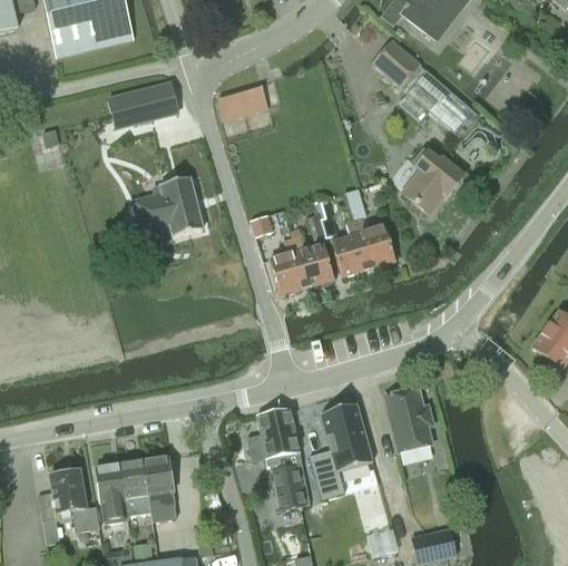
[(0,0),(0,30),(17,27),(8,0),(0,0)]
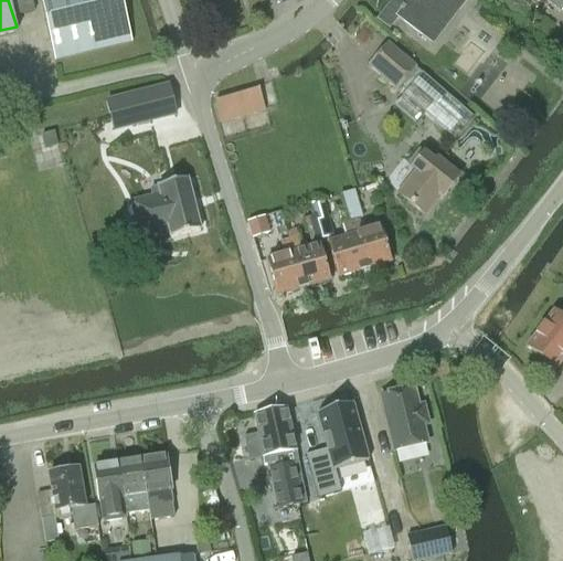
[(41,0),(55,56),(133,38),(123,0),(41,0)]
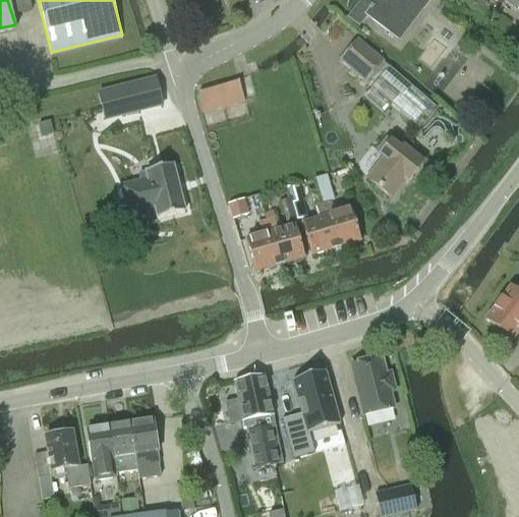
[(399,38),(427,0),(359,0),(349,15),(359,23),(367,13),(399,38)]
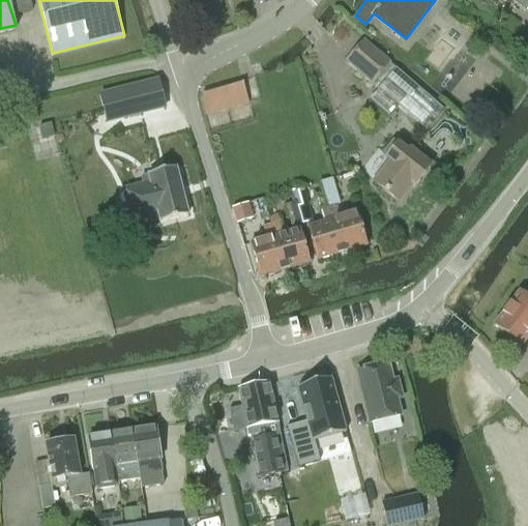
[(514,0),(525,8),(527,4),(527,0),(514,0)]
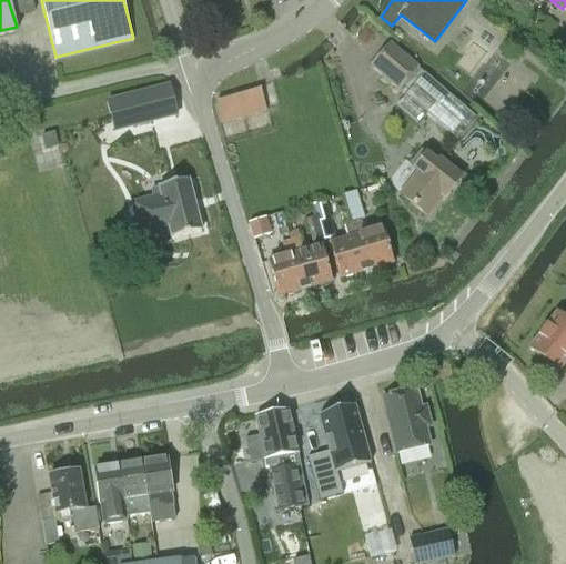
[(476,114),(391,40),(372,62),(398,86),(406,92),(396,103),(417,121),(427,111),(457,137),(476,114)]
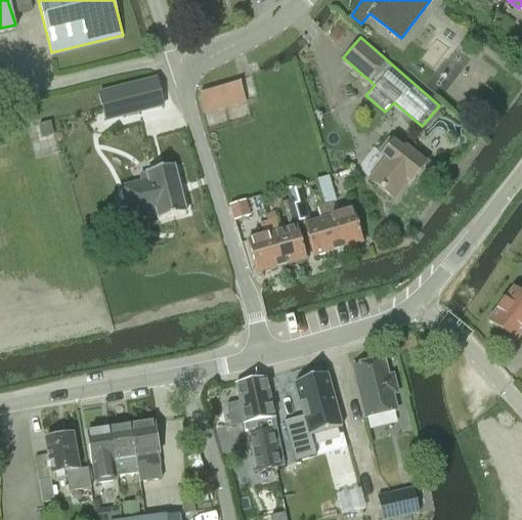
[(442,94),(481,101),(489,56),(470,52),(468,61),(448,57),(442,94)]
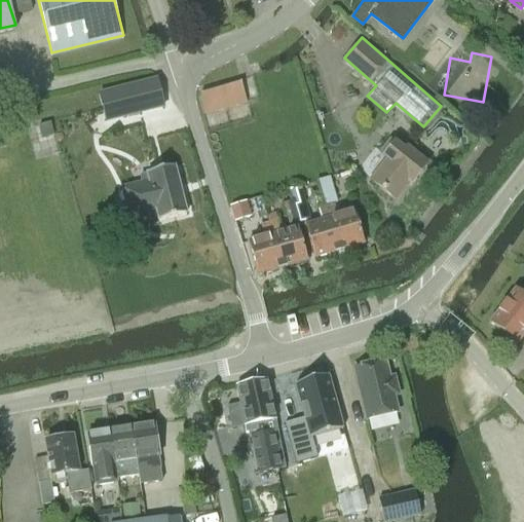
[(157,76),(100,91),(104,106),(118,103),(121,114),(164,103),(157,76)]
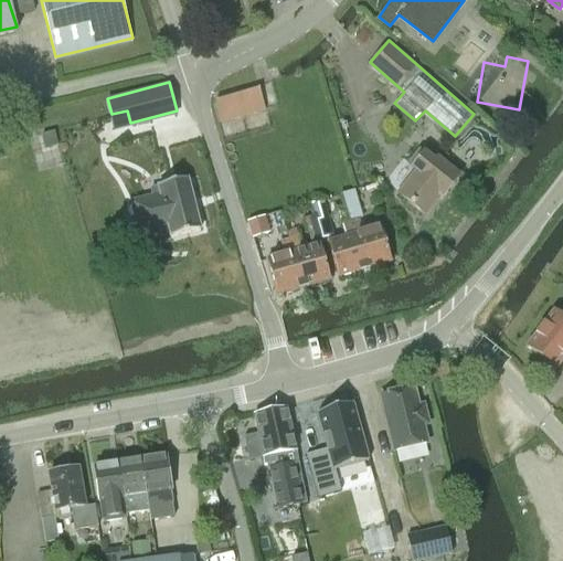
[(259,84),(216,96),(214,103),(219,119),(266,106),(259,84)]
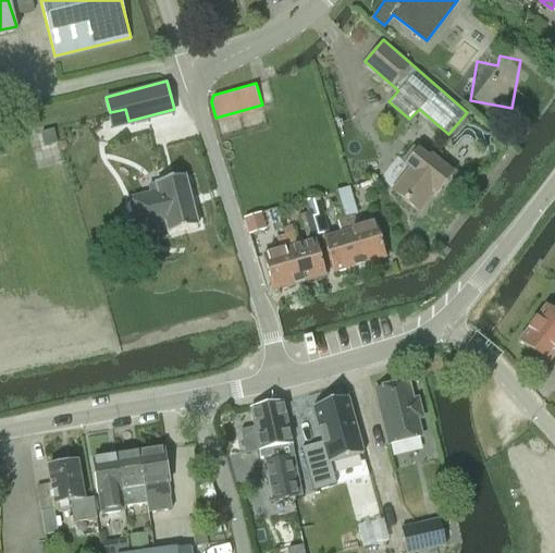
[(46,143),(57,140),(53,127),(42,131),(46,143)]
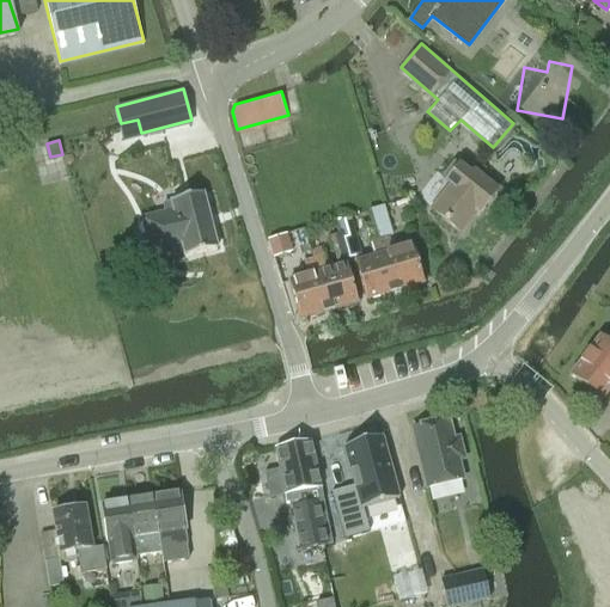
[(441,173),(452,182),(433,207),(459,227),(475,207),(480,209),(498,186),(475,169),(473,171),(455,157),(441,173)]
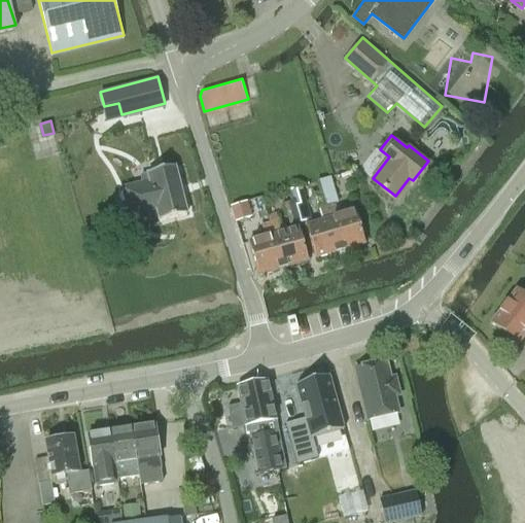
[(149,178),(125,184),(133,216),(158,210),(160,218),(187,211),(175,164),(147,170),(149,178)]
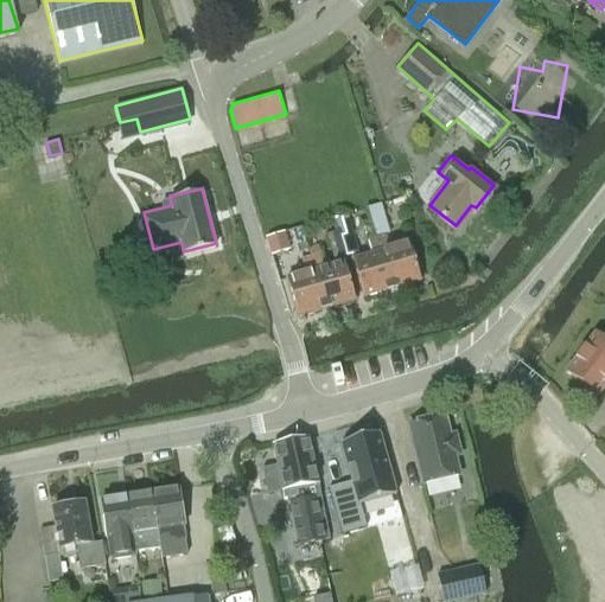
[(390,230),(381,200),(368,204),(371,215),(377,234),(392,287),(421,277),(409,239),(390,245),(387,231),(390,230)]
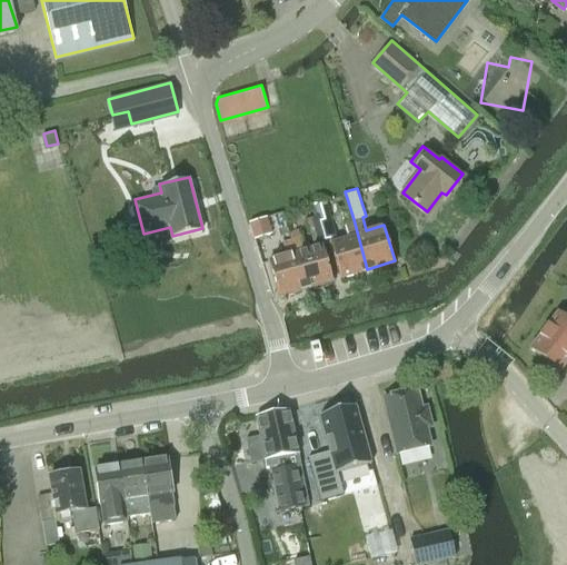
[(326,198),(315,201),(316,207),(318,216),(325,238),(336,234),(327,204),(326,198)]
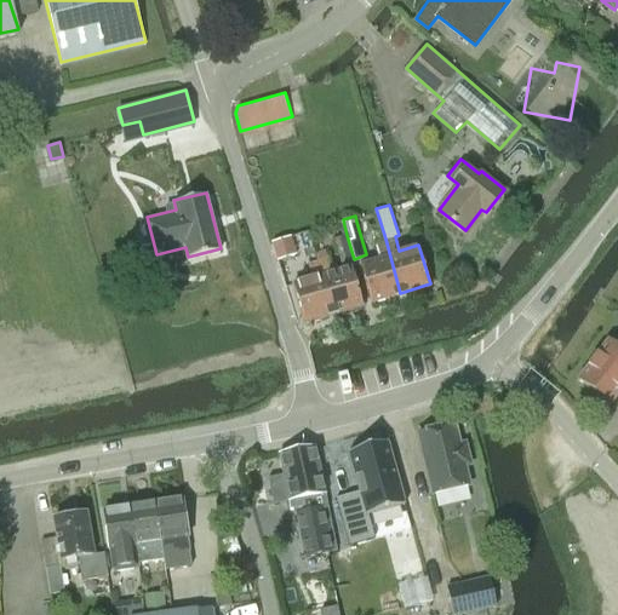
[(379,257),(359,263),(371,302),(400,293),(385,239),(379,219),(385,240),(376,242),(379,257)]
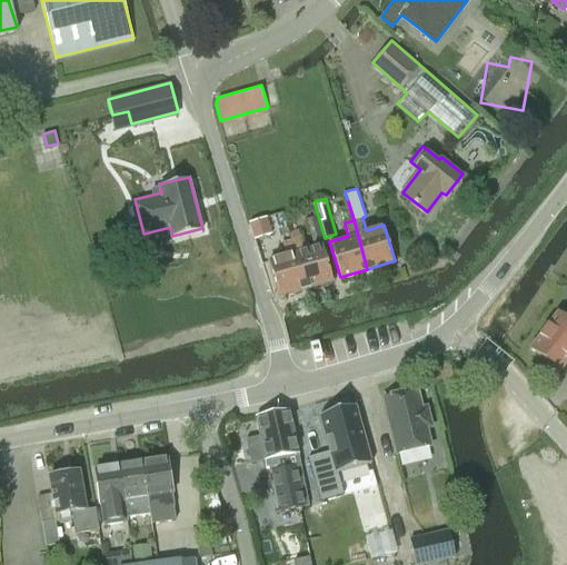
[(271,231),(267,215),(250,220),(256,237),(271,231)]
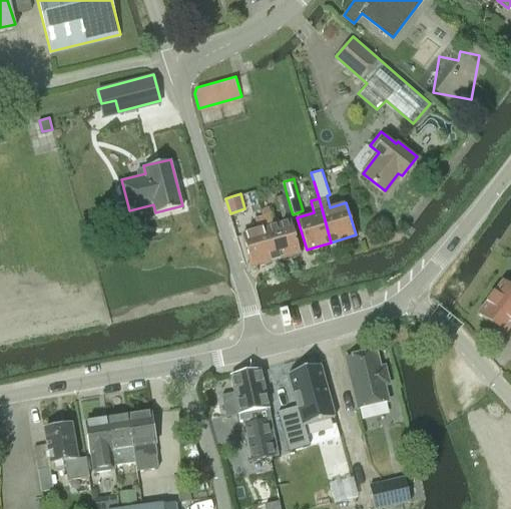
[(277,197),(278,199),(283,216),(293,214),(287,194),(277,197)]
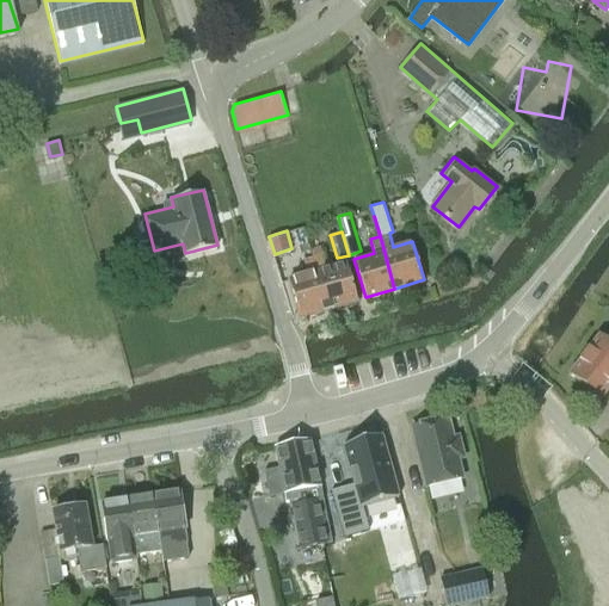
[(327,266),(324,251),(321,245),(312,247),(314,254),(328,308),(357,300),(346,261),(327,266)]
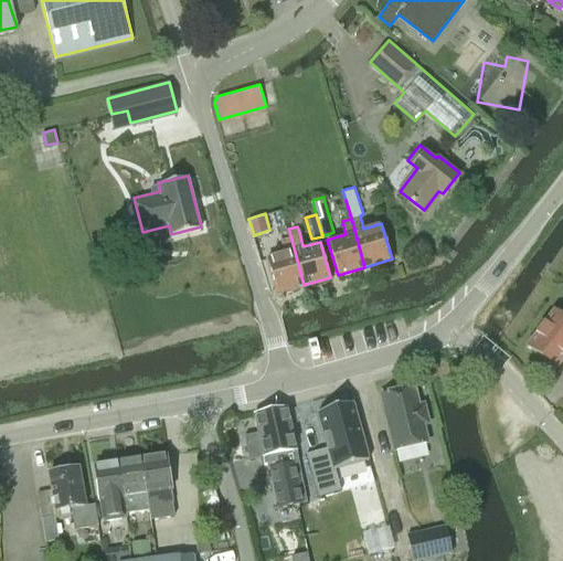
[(290,235),(288,229),(287,229),(289,235),(280,237),(285,252),(266,257),(277,293),(304,285),(290,235)]
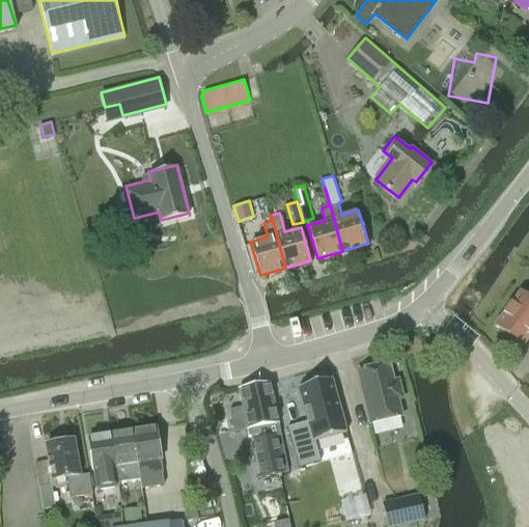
[(528,295),(520,288),(495,322),(523,343),(528,336),(528,295)]
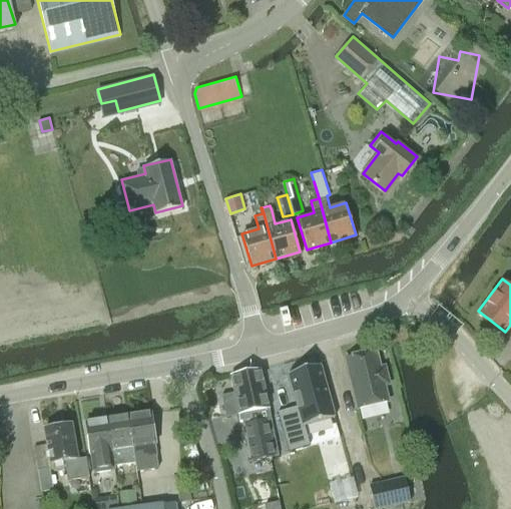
[(377,349),(346,356),(358,407),(389,399),(385,383),(389,382),(385,364),(380,365),(377,349)]
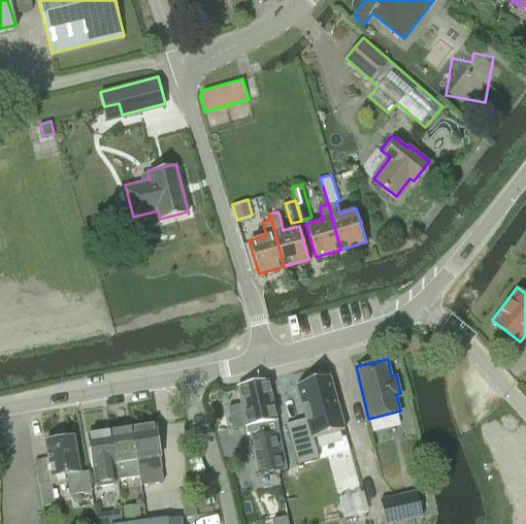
[(306,417),(287,423),(297,462),(319,456),(314,436),(344,428),(330,374),(297,383),(306,417)]
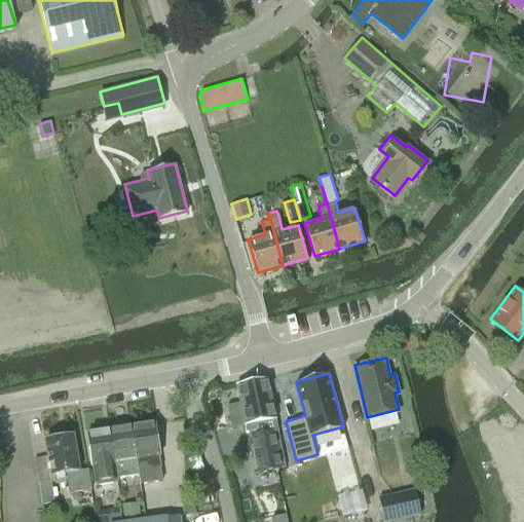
[(241,401),(227,404),(232,426),(246,423),(247,430),(251,429),(259,471),(286,464),(269,382),(268,377),(267,377),(237,383),(236,383),(241,401)]
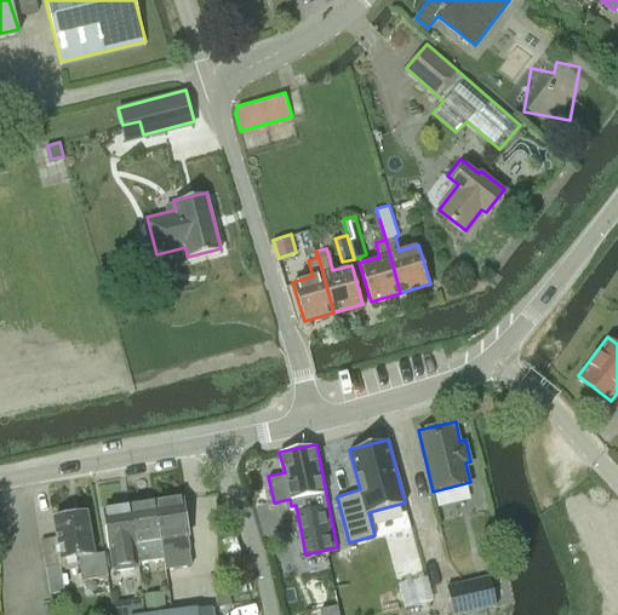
[(186,535),(189,534),(183,496),(156,500),(162,539),(160,539),(162,557),(164,557),(165,563),(190,559),(186,535)]
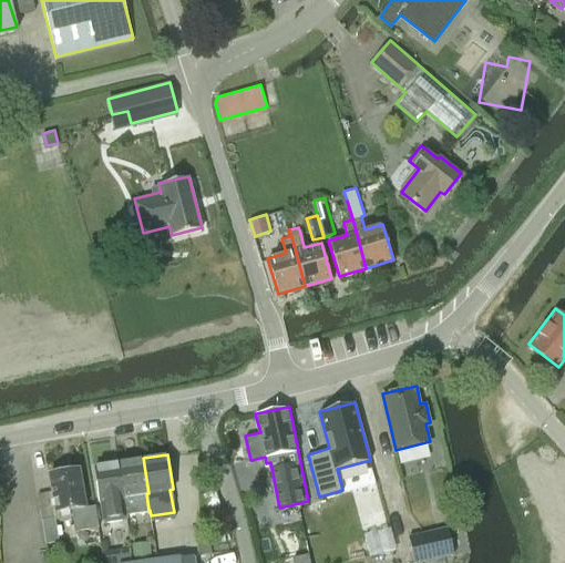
[(146,493),(149,493),(143,458),(120,461),(127,513),(149,510),(146,493)]
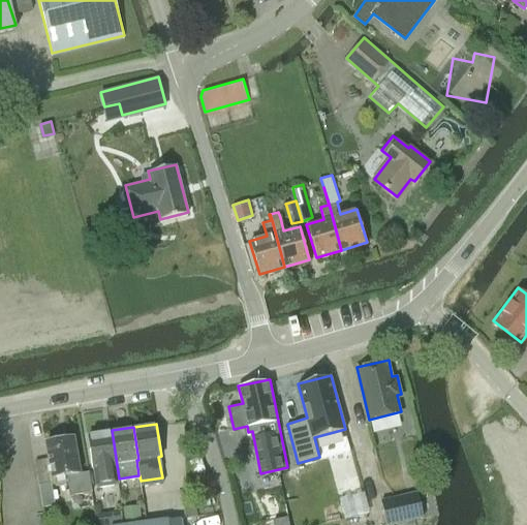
[(119,483),(118,479),(119,479),(112,430),(88,434),(93,466),(96,486),(119,483)]
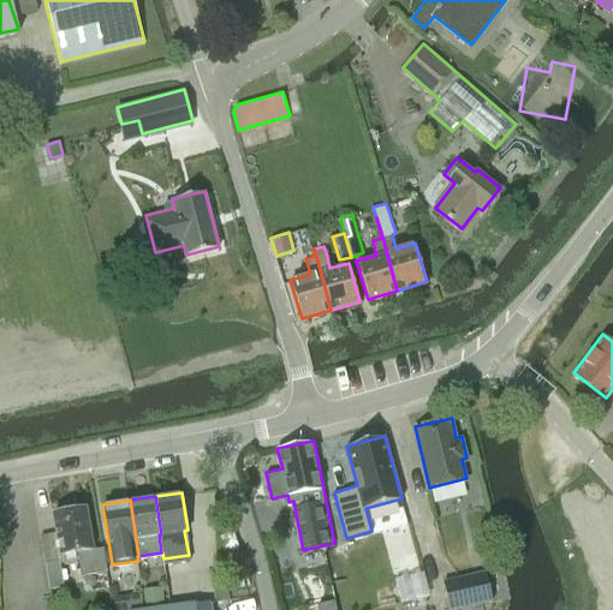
[(57,512),(54,513),(57,530),(61,552),(77,550),(82,574),(108,569),(103,545),(94,548),(87,507),(71,509),(67,504),(58,507),(57,512)]
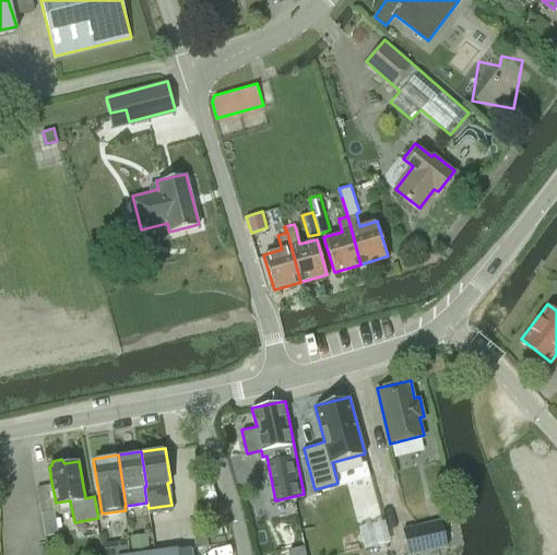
[(55,509),(42,511),(45,533),(58,531),(55,509)]
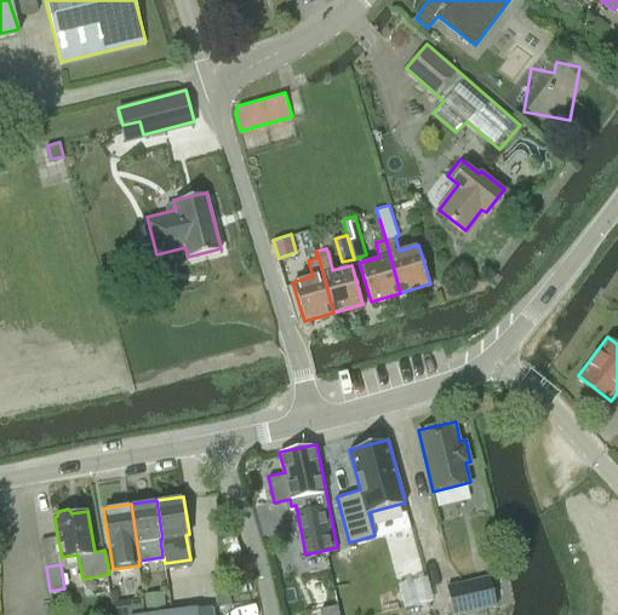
[(490,574),(447,584),(455,613),(497,603),(490,574)]
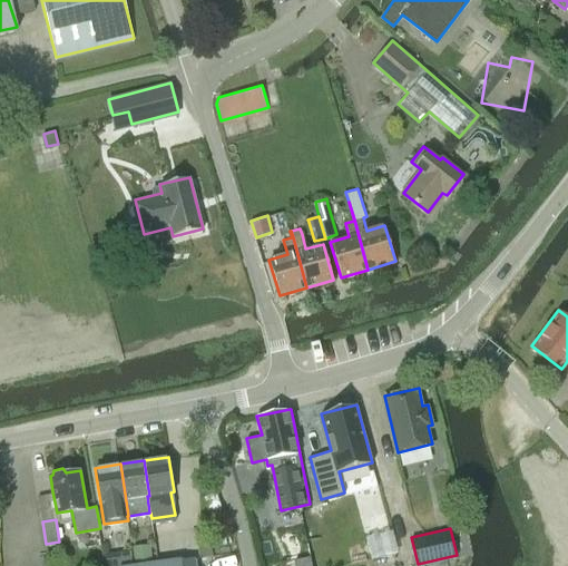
[(199,532),(203,552),(213,550),(209,529),(199,532)]
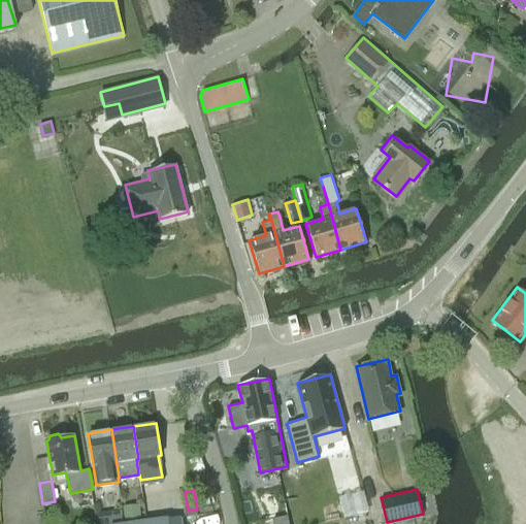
[(126,505),(128,523),(143,521),(141,503),(126,505)]
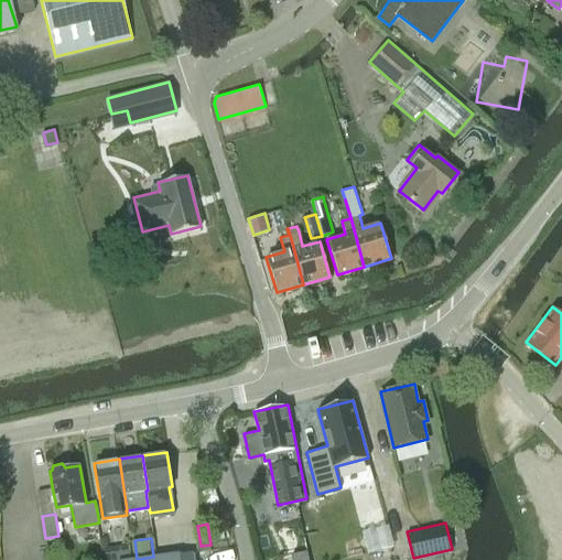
[(132,545),(118,546),(120,559),(133,558),(132,545)]
